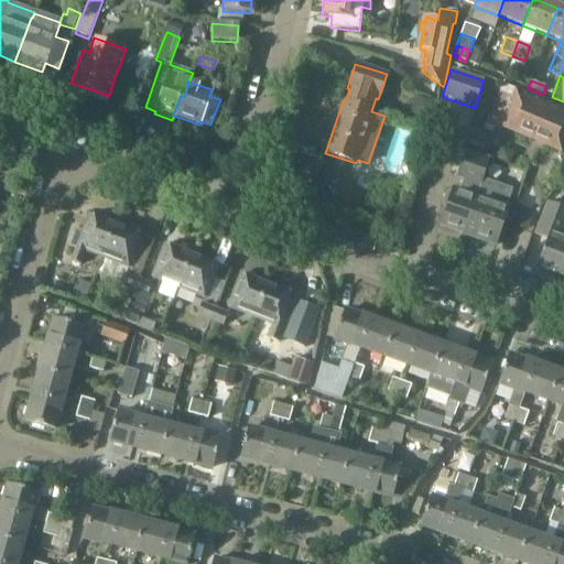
[(563,109),(516,89),(516,90),(499,127),(563,153),(563,109)]
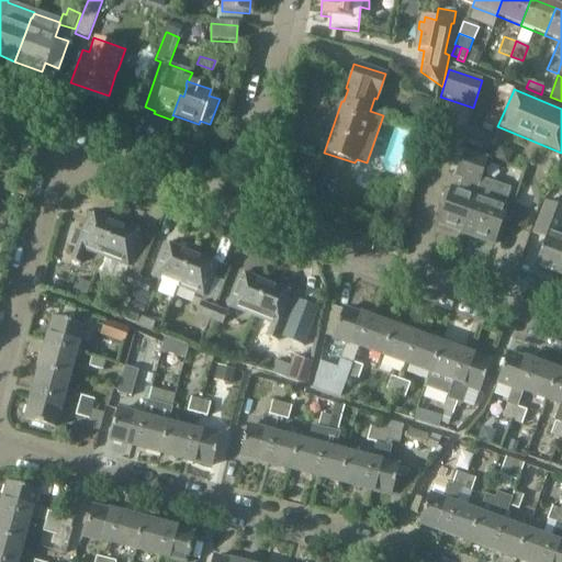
[(430,102),(413,98),(407,114),(425,120),(430,102)]
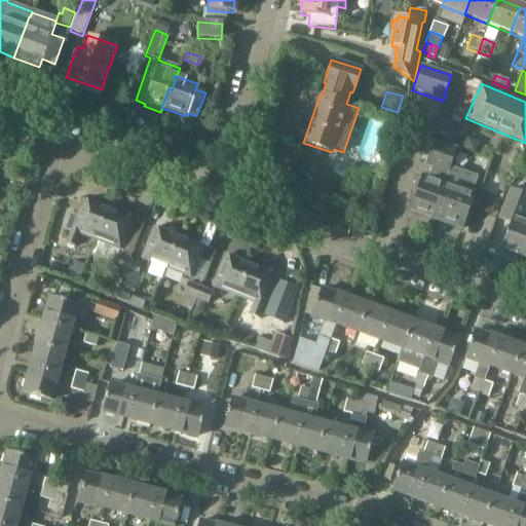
[(411,211),(433,218),(450,167),(457,148),(435,141),(424,167),(431,170),(429,178),(423,176),(422,178),(418,179),(415,187),(418,190),(411,211)]
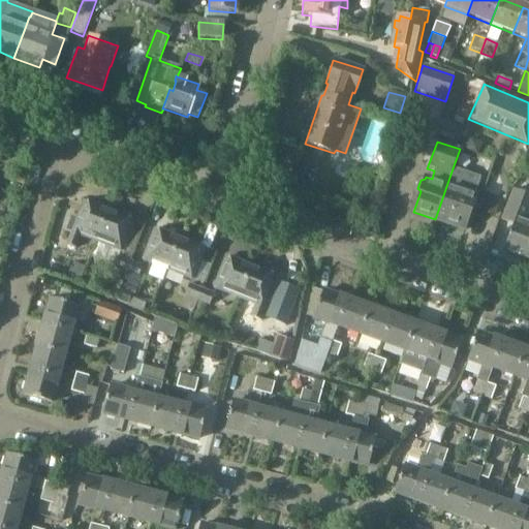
[(385,152),(379,170),(391,175),(397,156),(385,152)]
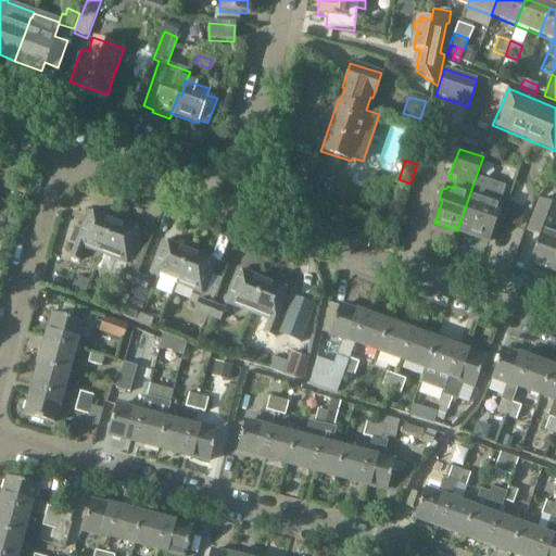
[(501,204),(500,204),(505,188),(476,177),(457,230),(488,241),(501,204)]
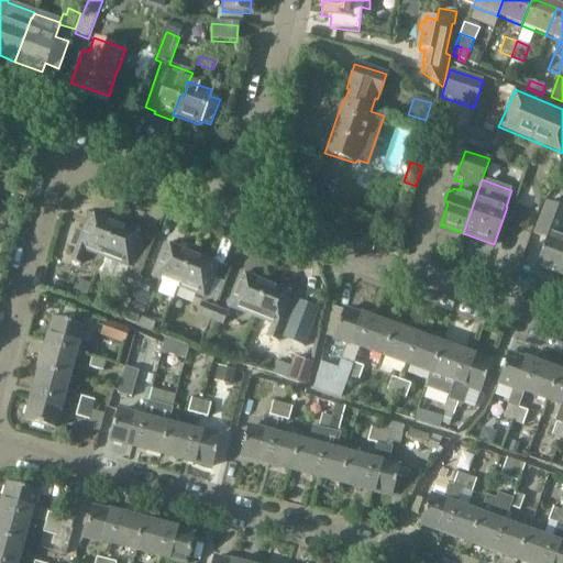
[(532,235),(544,240),(534,266),(556,274),(562,255),(562,240),(561,240),(562,233),(562,208),(545,202),(532,235)]
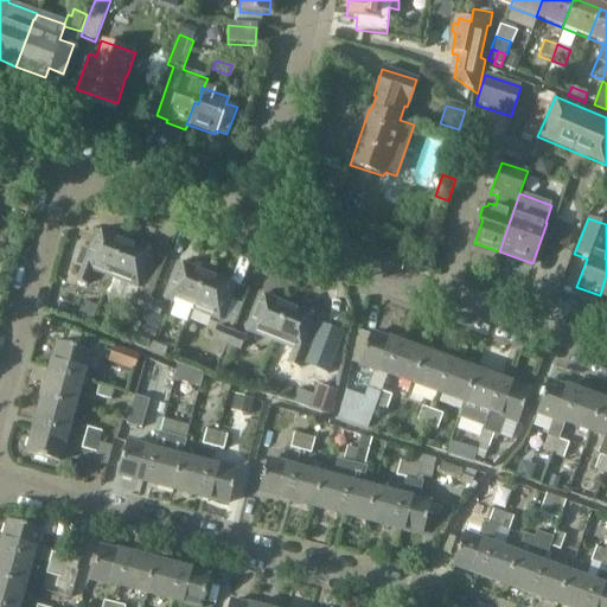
[(550,244),(566,249),(572,235),(564,232),(555,229),(550,244)]
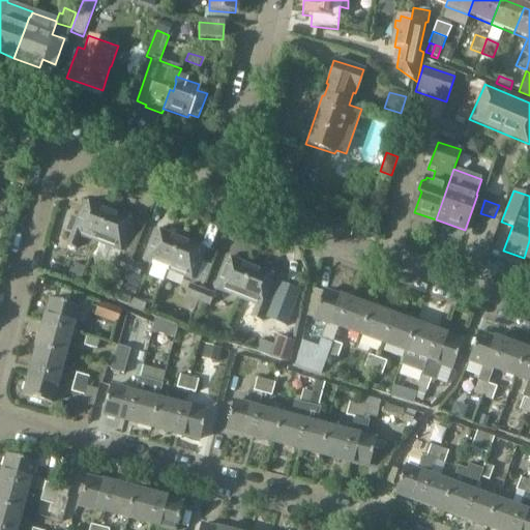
[(70,233),(65,245),(75,249),(80,236),(96,242),(109,211),(85,202),(78,219),(71,217),(66,231),(70,233)]
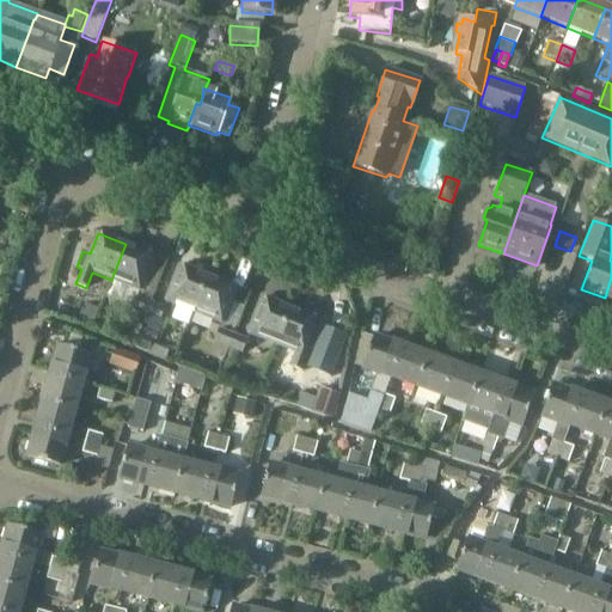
[(126,244),(111,280),(139,291),(153,255),(126,244)]
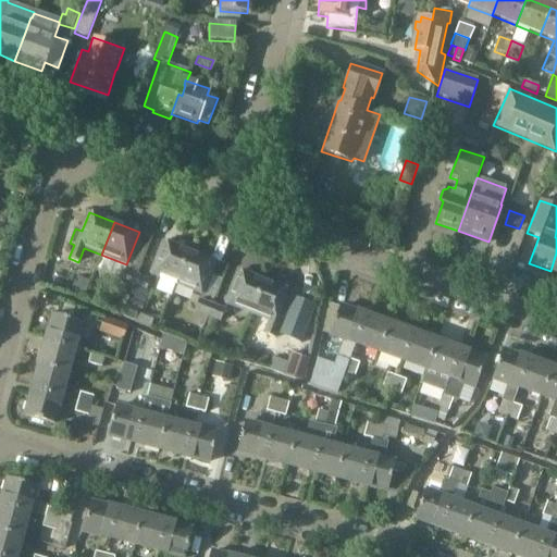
[(151,275),(176,284),(189,252),(164,243),(151,275)]
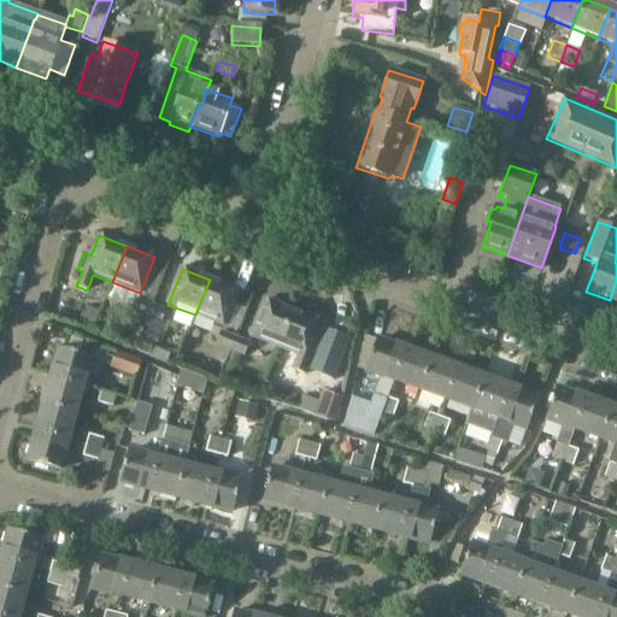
[(210,280),(195,315),(223,325),(236,289),(210,280)]
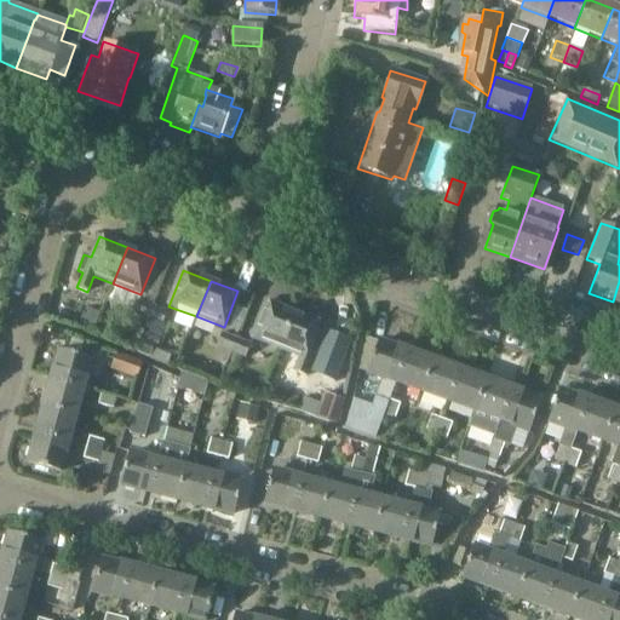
[(153,308),(138,302),(132,316),(148,322),(153,308)]
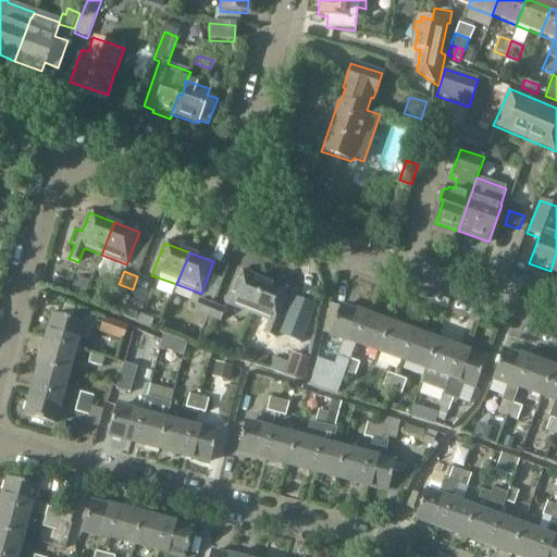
[(264,281),(238,271),(225,304),(251,313),(264,281)]
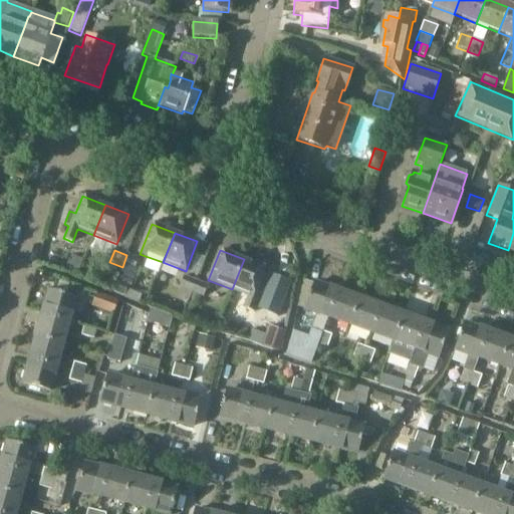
[(139,260),(126,255),(122,267),(135,271),(139,260)]
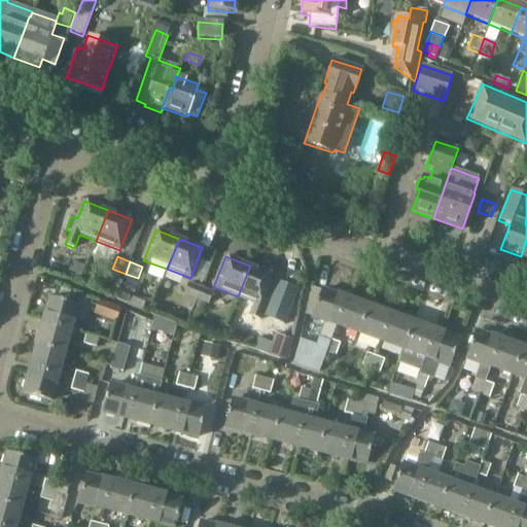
[(72,262),(66,280),(78,284),(84,268),(72,262)]
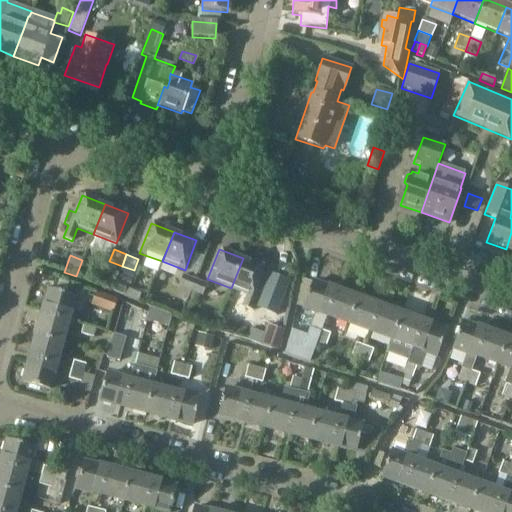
[(266,267),(243,258),(231,288),(246,294),(241,306),(266,315),(268,308),(256,303),(259,295),(255,294),(266,267)]
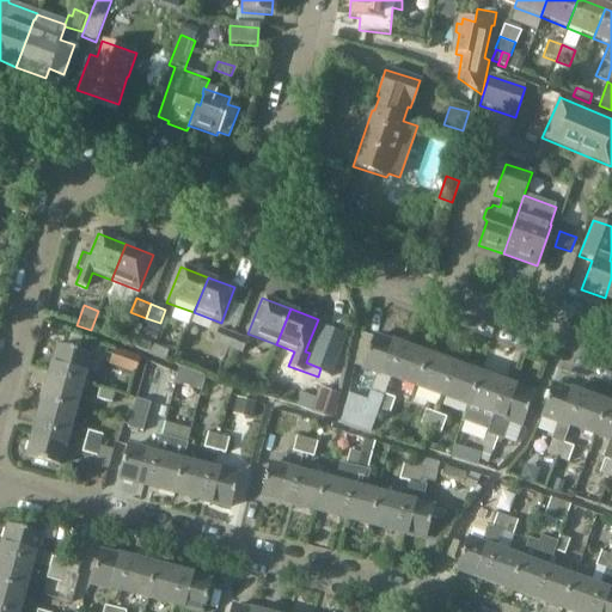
[(219,329),(213,343),(227,349),(233,335),(219,329)]
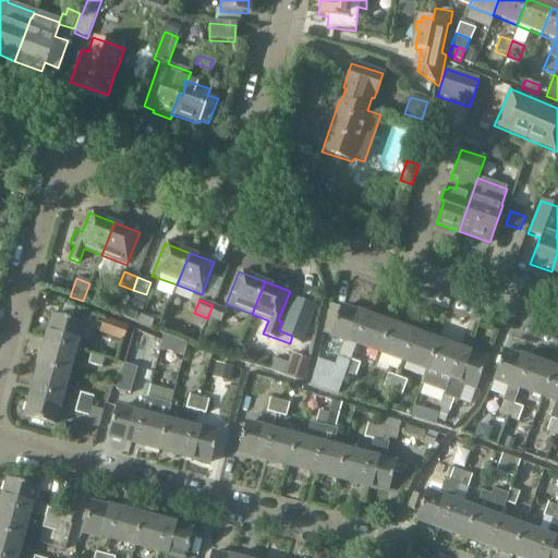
[(128,304),(122,318),(134,323),(140,310),(128,304)]
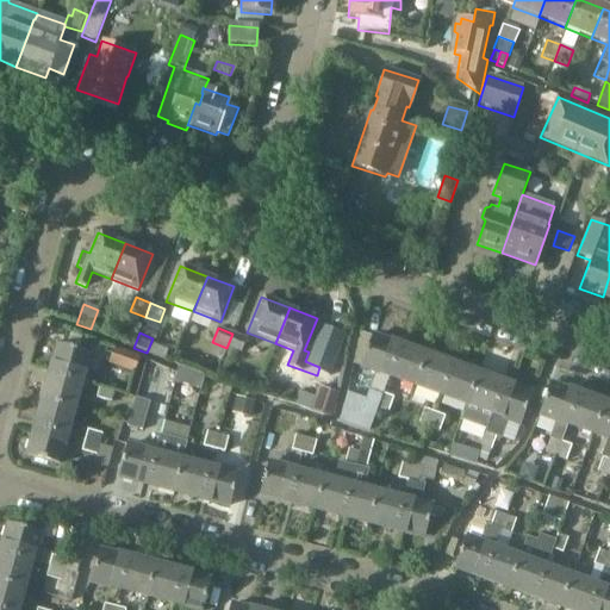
[(353,362),(361,365),(372,336),(361,332),(353,362)]
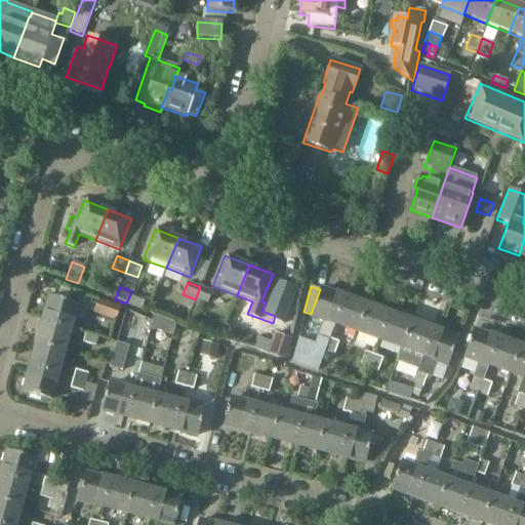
[(200,287),(195,299),(207,305),(212,292),(200,287)]
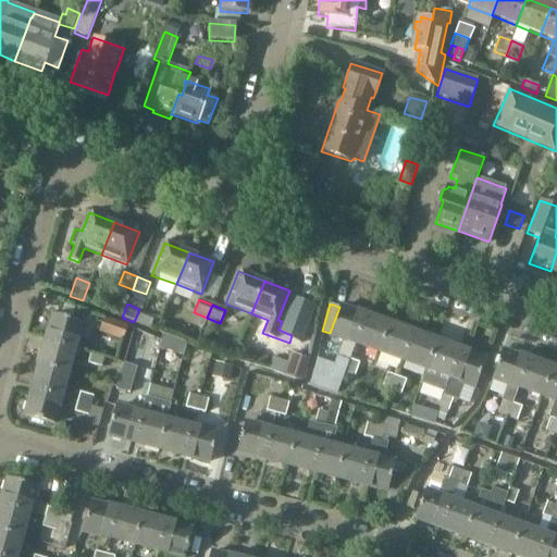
[(311,385),(337,394),(349,361),(350,360),(356,344),(366,314),(339,306),(339,307),(330,333),(330,334),(344,339),(330,376),(314,372),(311,385)]
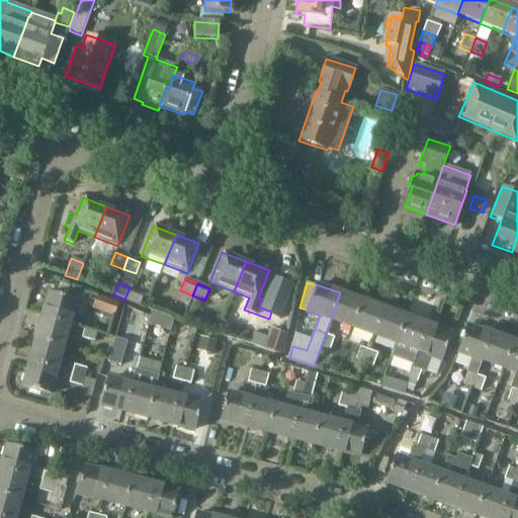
[(50,292),(42,316),(70,324),(76,299),(50,292)]
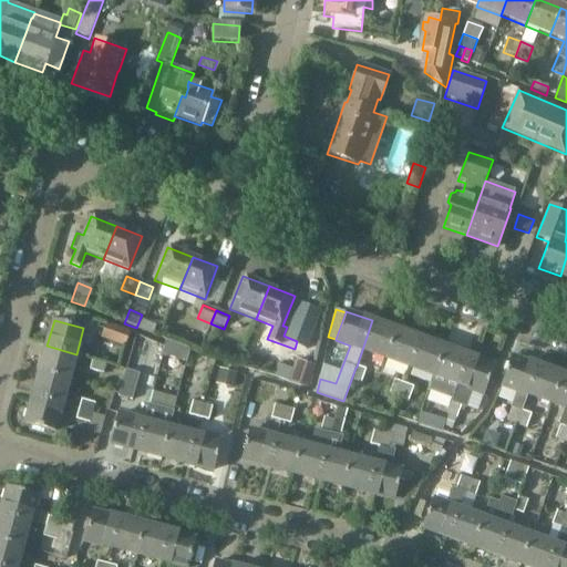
[(372,320),(362,350),(384,359),(395,329),(372,320)]
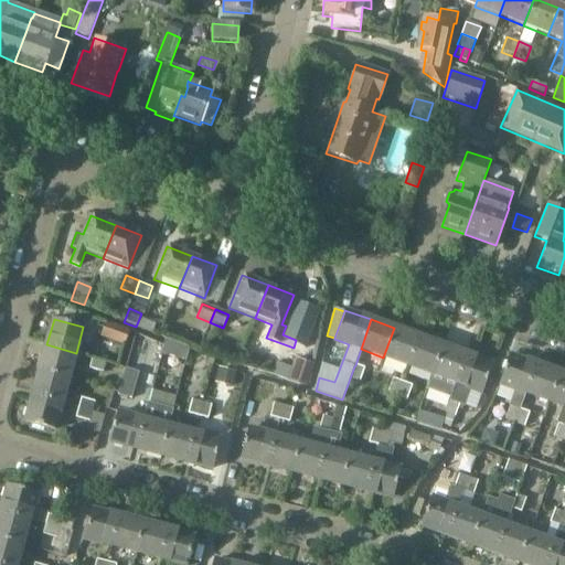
[(131,331),(106,322),(100,338),(125,348),(131,331)]
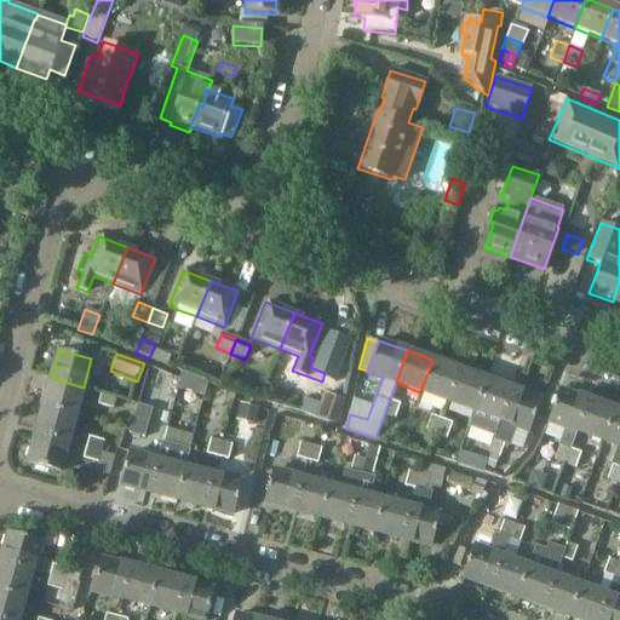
[(432,360),(420,392),(447,402),(459,369),(432,360)]
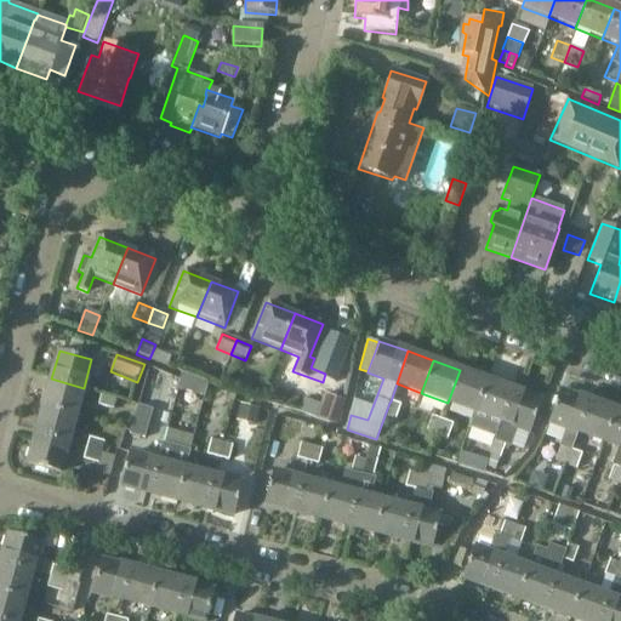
[(460,370),(448,403),(461,408),(474,412),(486,381),(460,370)]
